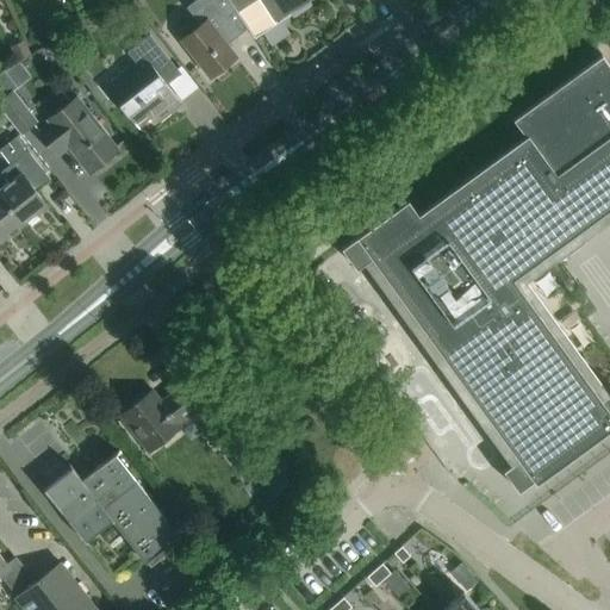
[(199,25),(180,39),(210,78),(236,56),(221,36),(228,30),(231,33),(243,24),(226,0),(194,0),(186,7),(199,25)]
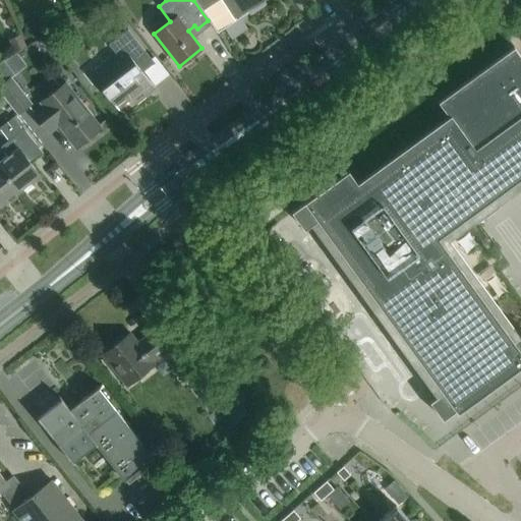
[(195,0),(217,33),(236,19),(235,17),(246,10),(247,12),(265,1),(264,0),(195,0)]
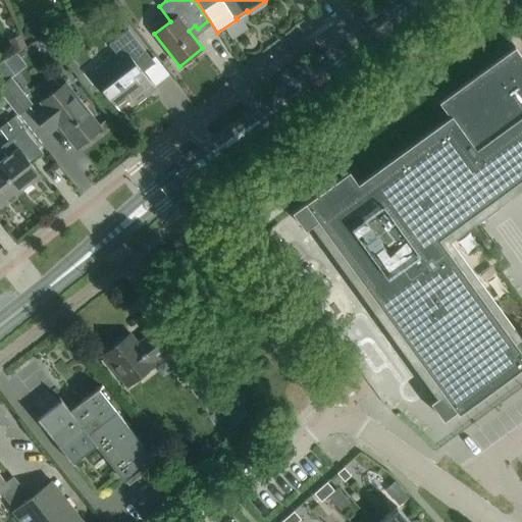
[(143,88),(150,82),(143,71),(154,62),(127,30),(108,44),(119,58),(94,79),(121,113),(121,112),(118,107),(131,98),(135,103),(136,102),(135,101),(147,92),(143,88)]
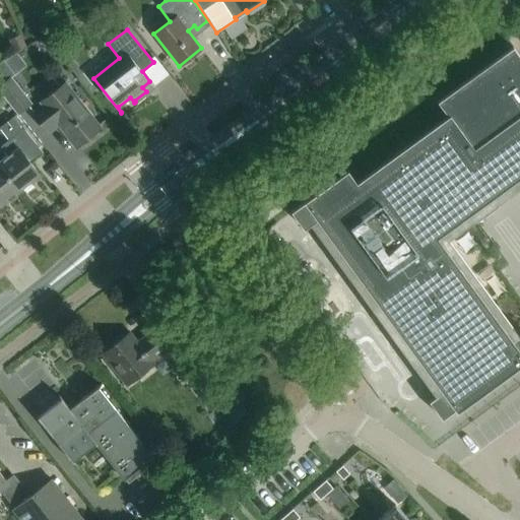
[(347,170),(290,211),(304,229),(316,218),(442,391),(429,400),(442,417),(448,413),(454,408),(457,411),(519,365),(519,333),(512,340),(507,333),(443,246),(442,245),(448,240),(450,243),(450,242),(449,240),(462,230),(463,229),(464,229),(475,219),(477,221),(488,214),(485,212),(494,206),(496,208),(499,206),(497,204),(519,187),(519,56),(518,54),(513,47),(438,102),(448,116),(356,182),(347,170)]
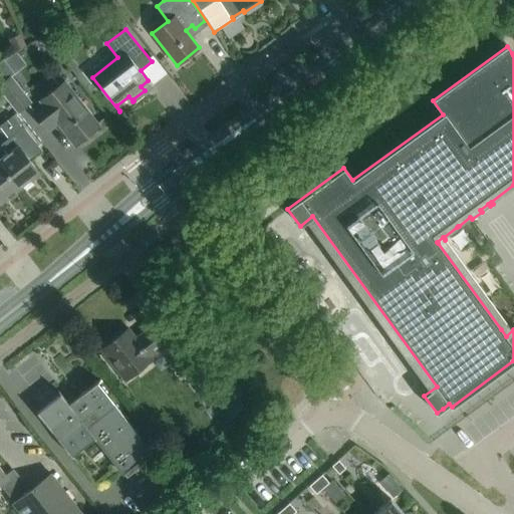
[(0,84),(0,89),(17,111),(30,101),(10,76),(0,84)]
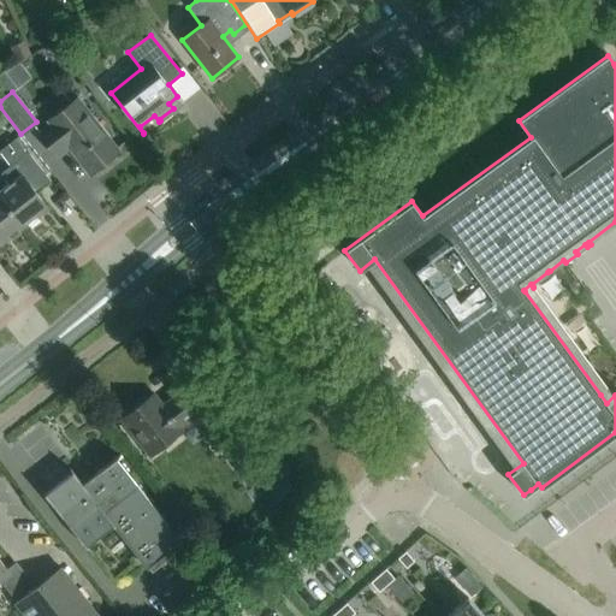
[(49,124),(39,132),(57,157),(67,147),(89,175),(119,150),(77,98),(47,122),(49,124)]
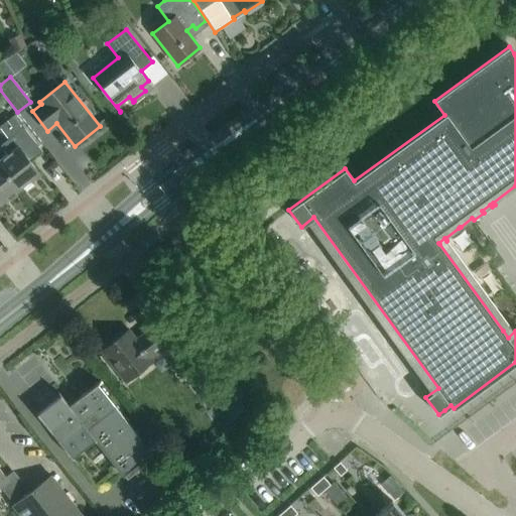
[(7,154),(0,159),(0,165),(19,189),(39,173),(27,156),(37,148),(41,152),(42,151),(23,127),(0,145),(7,154)]
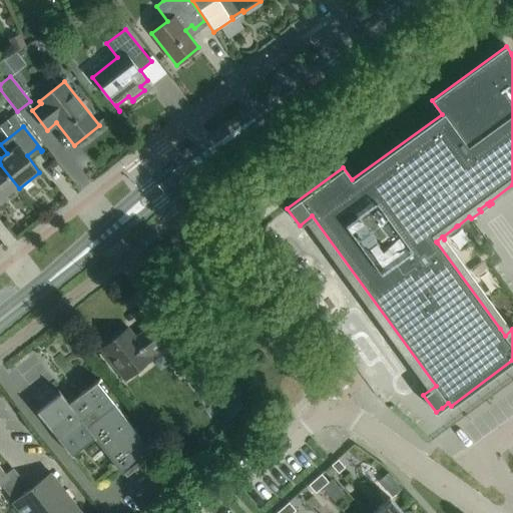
[(0,202),(19,188),(0,164),(0,202)]
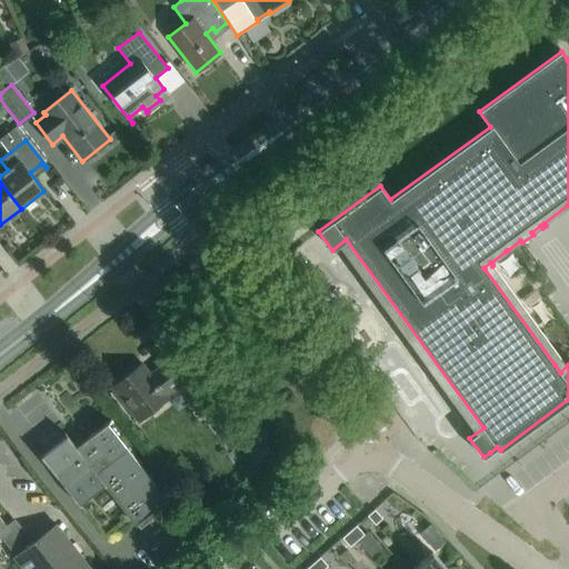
[(111,387),(138,421),(168,397),(167,395),(181,383),(165,362),(150,373),(142,363),(111,387)]
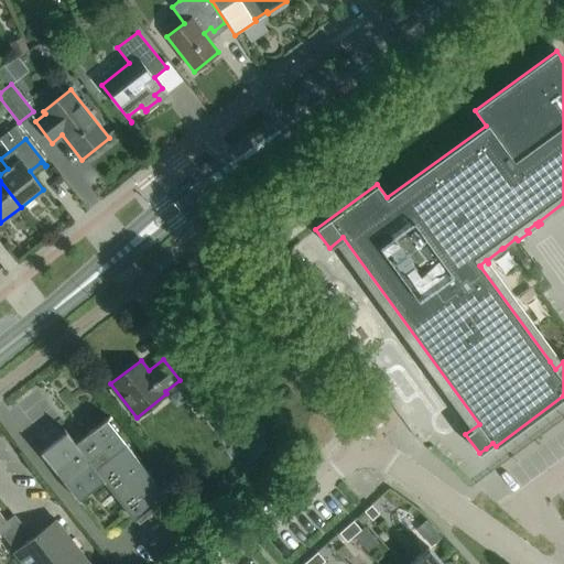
[(165,494),(107,420),(111,415),(111,414),(75,443),(63,426),(62,427),(65,433),(42,452),(38,446),(36,447),(83,505),(84,505),(79,499),(104,480),(108,486),(109,485),(105,479),(107,477),(126,500),(123,502),(122,502),(121,503),(134,520),(172,490),(171,489),(165,494)]
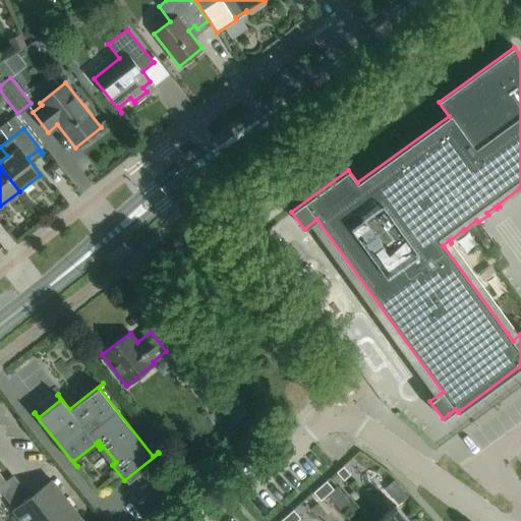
[(350,474),(343,466),(336,472),(343,480),(350,474)]
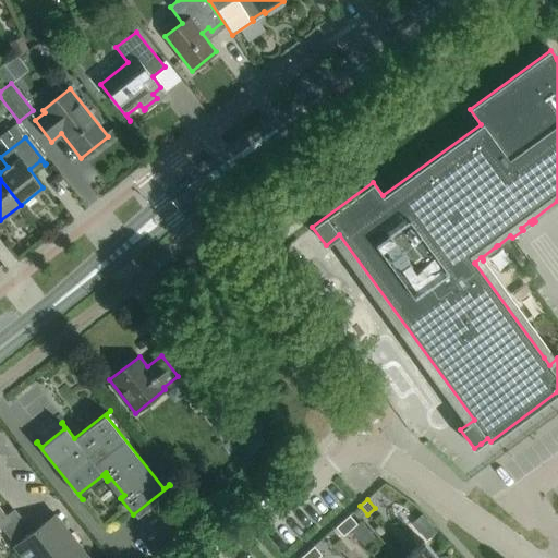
[(87,557),(53,514),(29,533),(16,516),(0,528),(14,545),(12,546),(21,557),(87,557)]
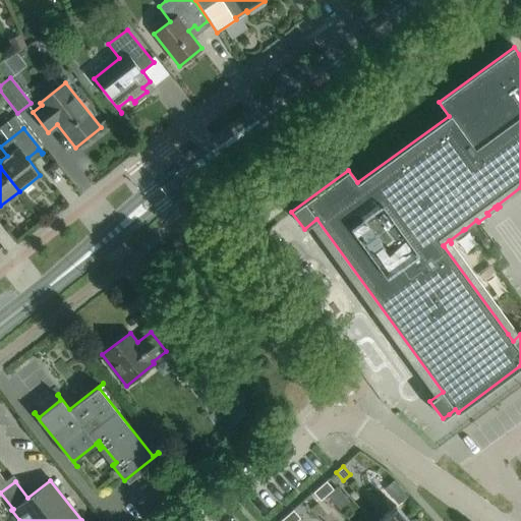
[(333,488),(326,480),(320,486),(327,495),(333,488)]
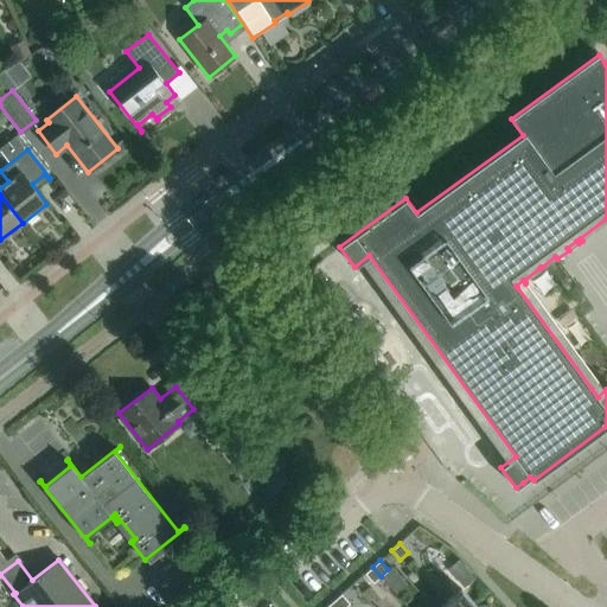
[(381,576),(372,567),(365,574),(374,583),(381,576)]
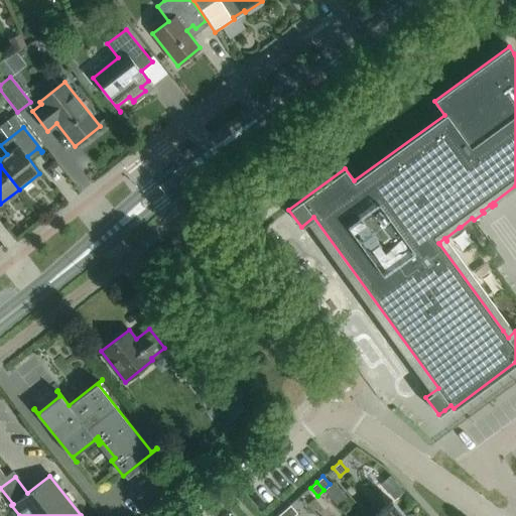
[(415,515),(413,515),(412,515),(410,515),(408,515),(405,515),(392,500),(374,515),(415,515)]
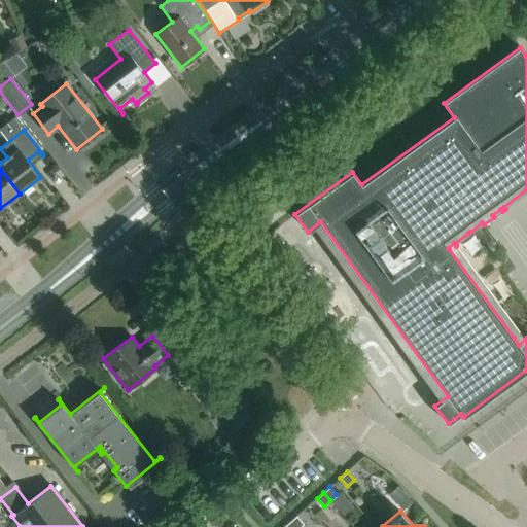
[(296,516),(290,521),(294,526),(300,526),(304,524),(296,516)]
